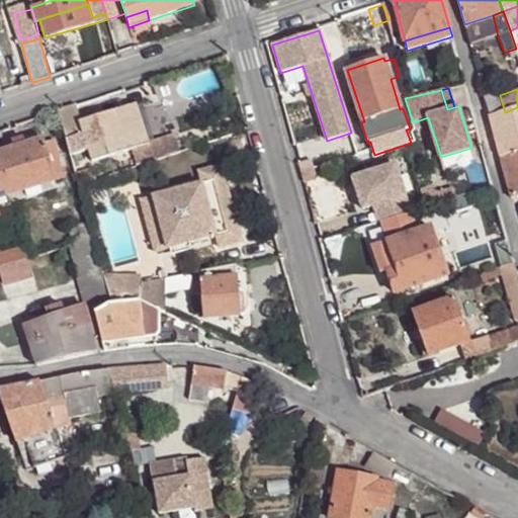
[(484,97),(490,117),(505,112),(500,95),(500,92),(484,97)]
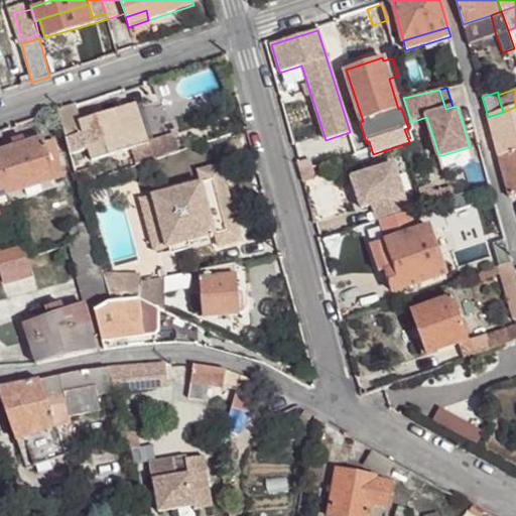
[(75,105),(57,111),(66,137),(70,154),(87,148),(91,159),(148,141),(142,119),(138,120),(133,102),(80,119),(75,105)]
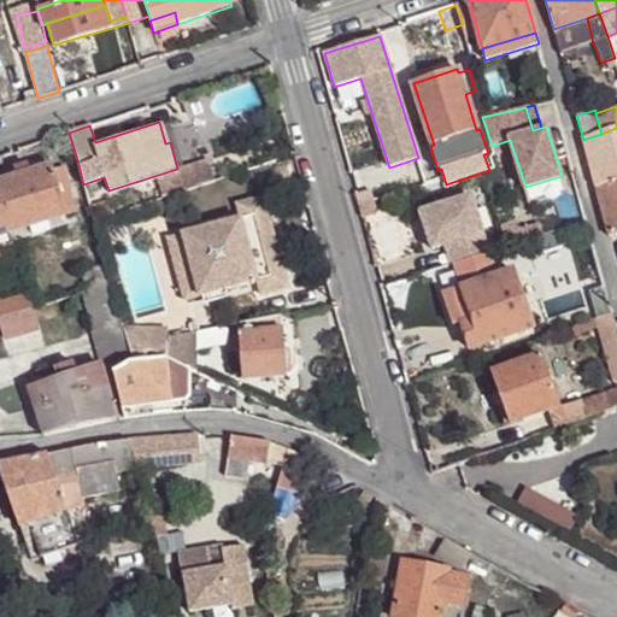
[(583,140),(597,191),(616,182),(616,128),(601,134),(583,140)]
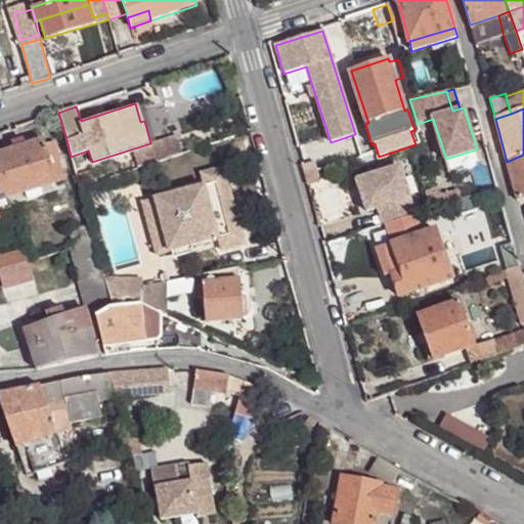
[(11,143),(13,150),(38,142),(36,136),(11,143)]
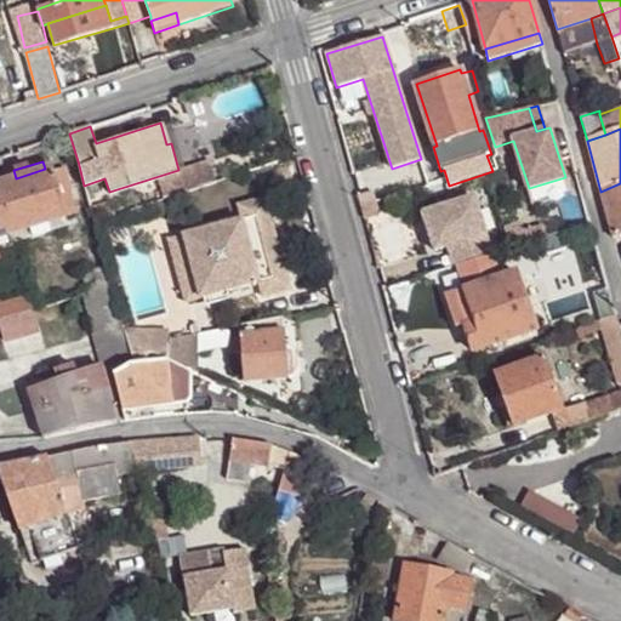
[(0,183),(0,208),(9,235),(30,229),(47,223),(67,217),(61,195),(53,176),(51,167),(45,169),(16,178),(0,183)]
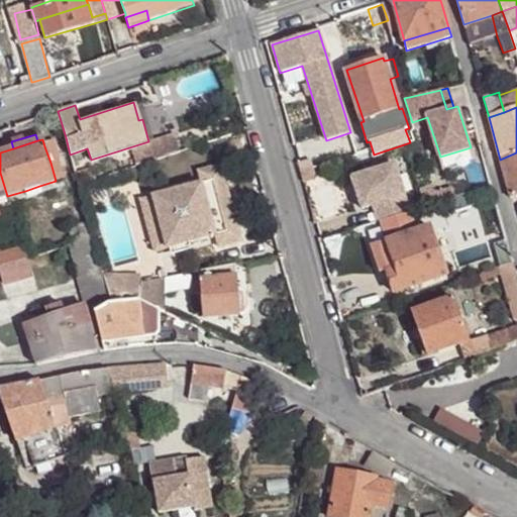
[(52,144),(44,146),(50,163),(57,161),(52,144)]
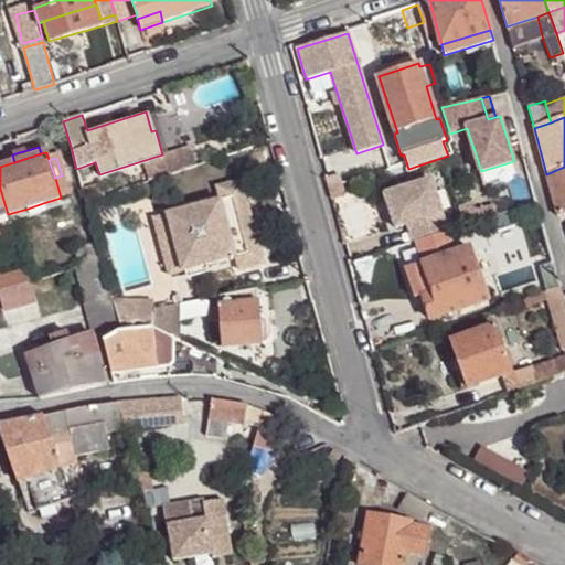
[(564,167),(546,174),(557,215),(564,212),(564,167)]
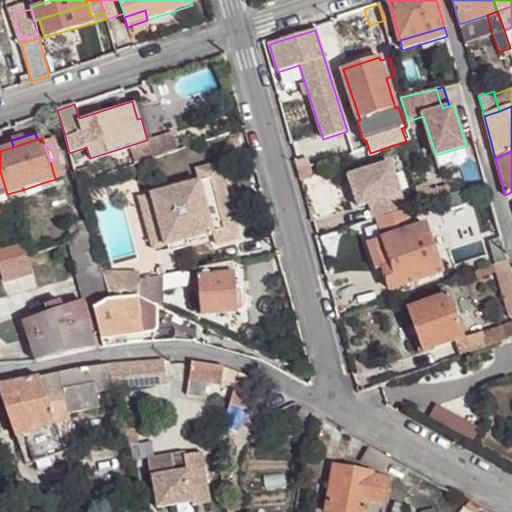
[(197,181),(219,174),(216,162),(194,169),(197,181)]
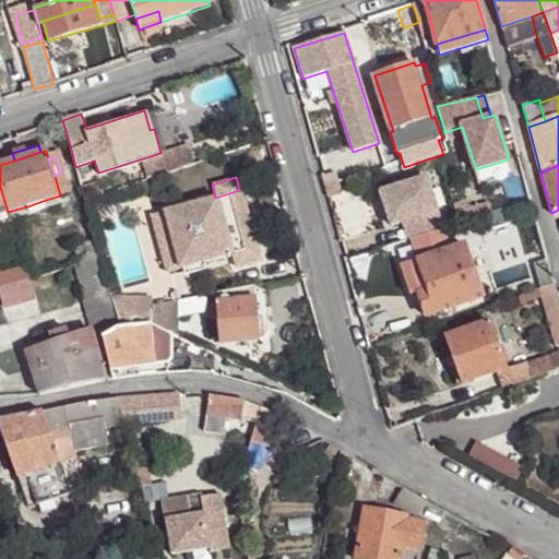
[(427,177),(381,191),(392,225),(404,222),(408,238),(443,227),(427,177)]
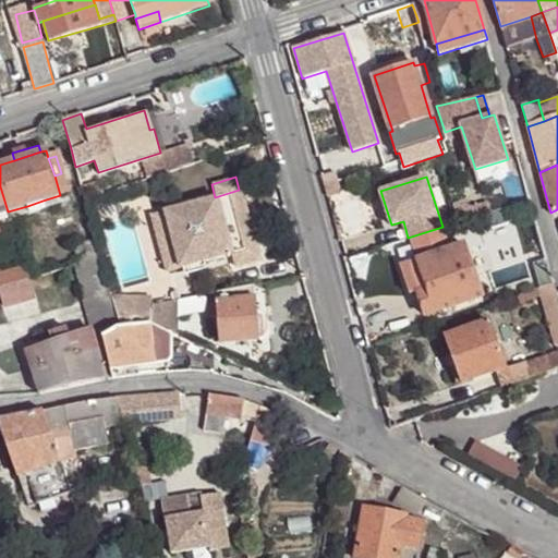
[(81,184),(84,197),(101,192),(98,180),(81,184)]
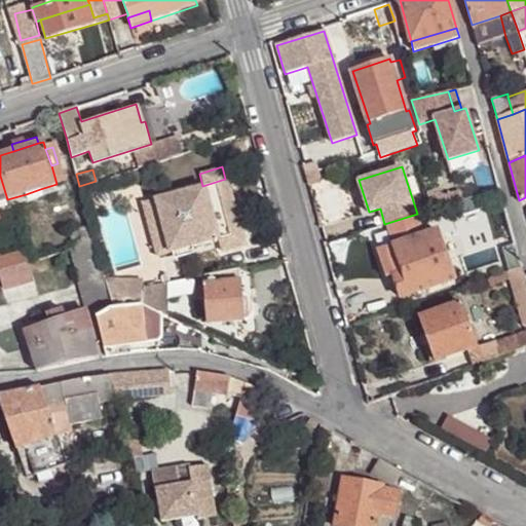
[(245,246),(225,179),(202,186),(155,199),(170,251),(186,248),(218,238),(223,253),(245,246)]
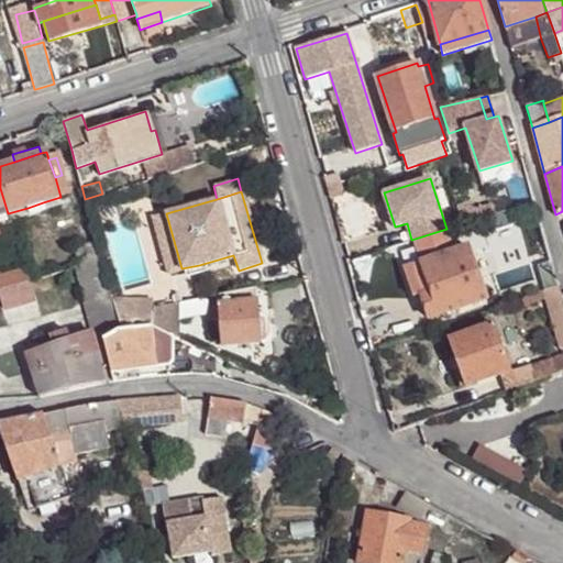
[(45,210),(43,202),(28,208),(30,214),(45,210)]
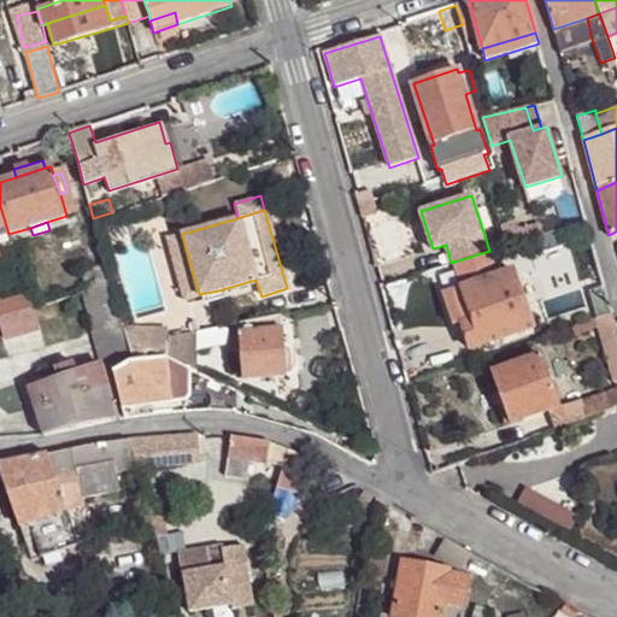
[(0,248),(13,246),(9,234),(0,236),(0,248)]
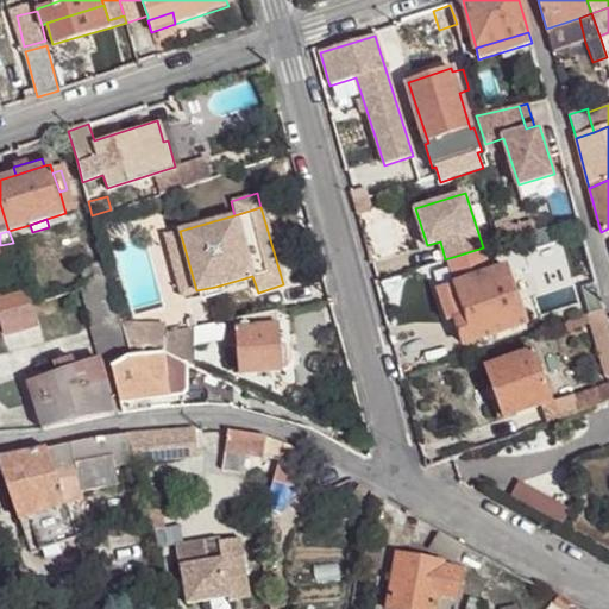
[(181,295),(196,290),(180,231),(163,236),(181,295)]
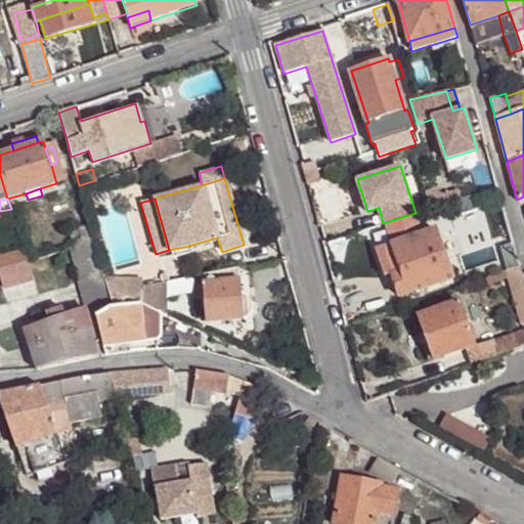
[(74,248),(94,242),(89,222),(70,229),(74,248)]
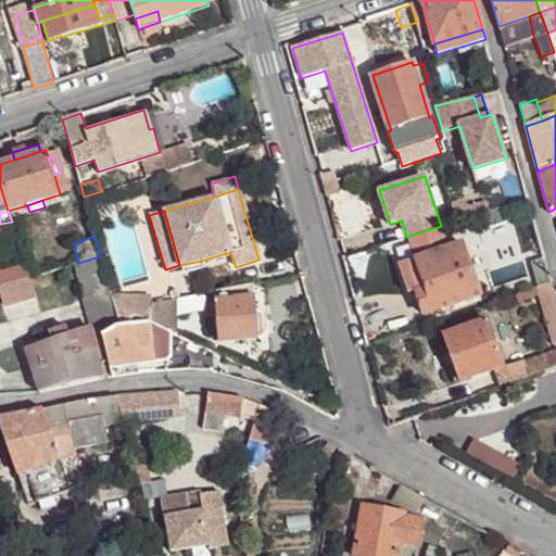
[(474,274),(465,249),(464,243),(417,258),(427,287),(416,290),(425,314),(480,294),(474,274)]
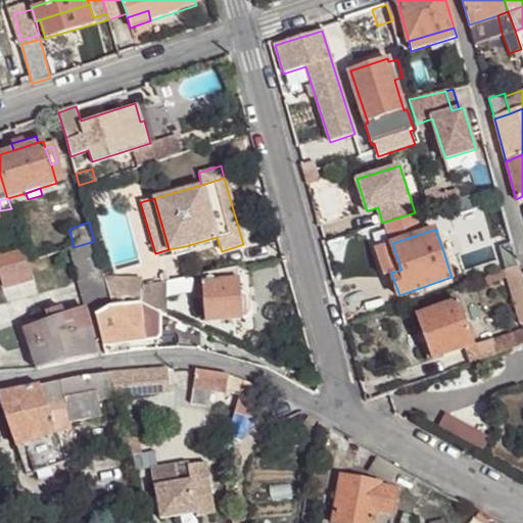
[(447,231),(437,234),(445,257),(456,254),(447,231)]
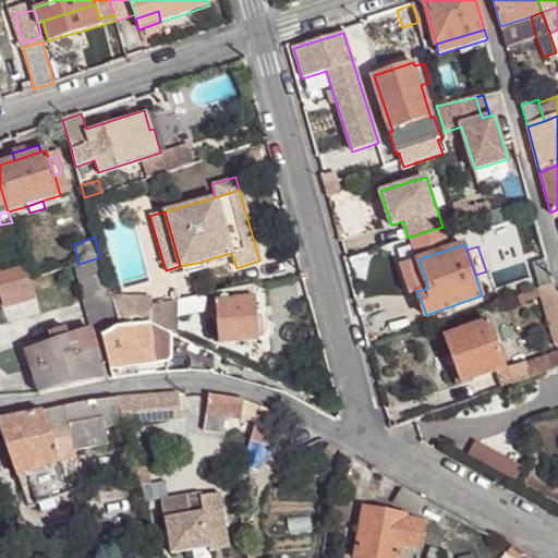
[(95,278),(105,276),(100,257),(79,264),(74,265),(83,296),(99,292),(95,278)]
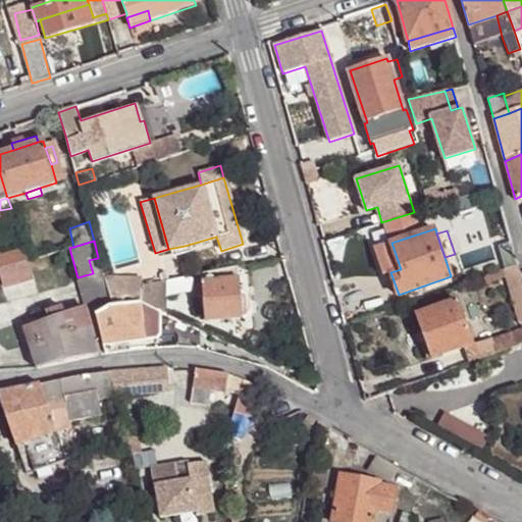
[(185,246),(168,249),(170,255),(186,251),(185,246)]
